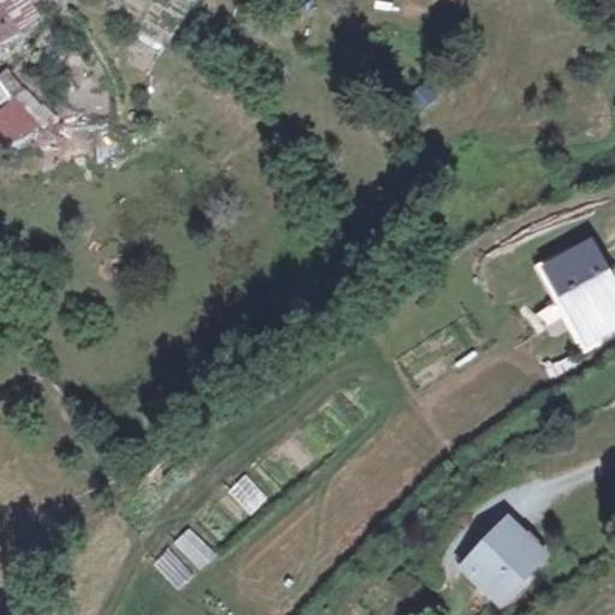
[(0,0),(0,41),(16,34),(3,11),(16,3),(13,0),(0,0)]
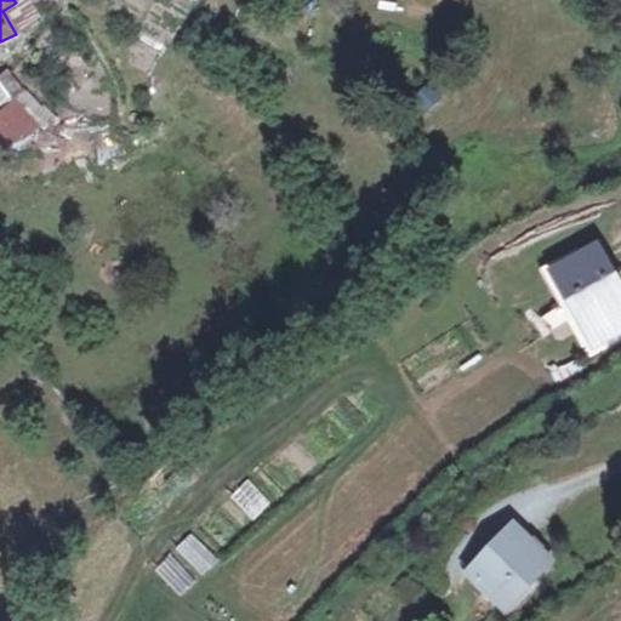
[(0,81),(0,106),(10,100),(0,81)]
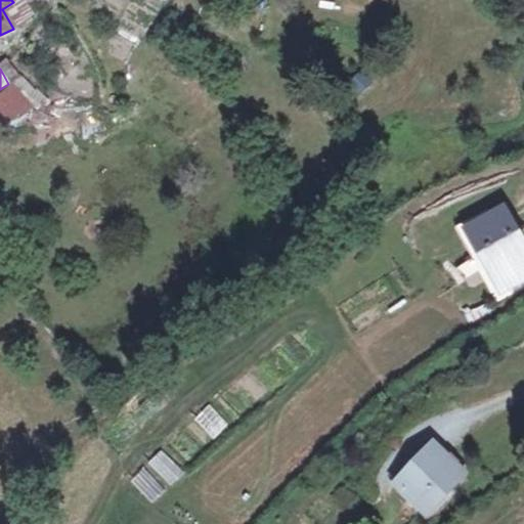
[(357,94),(374,84),(364,70),(348,80),(357,94)]
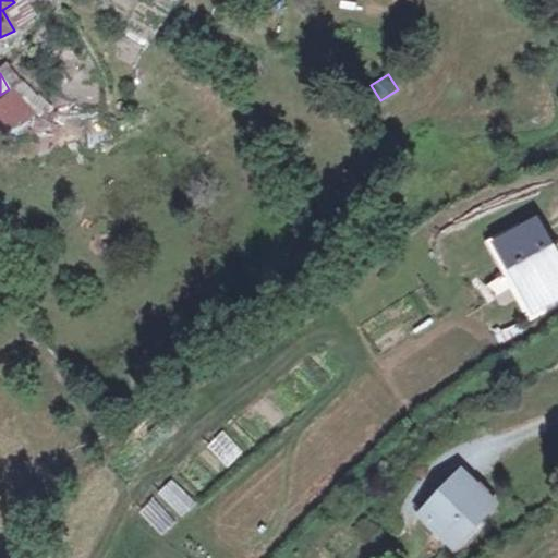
[(40,117),(16,95),(0,111),(0,121),(20,140),(40,117)]
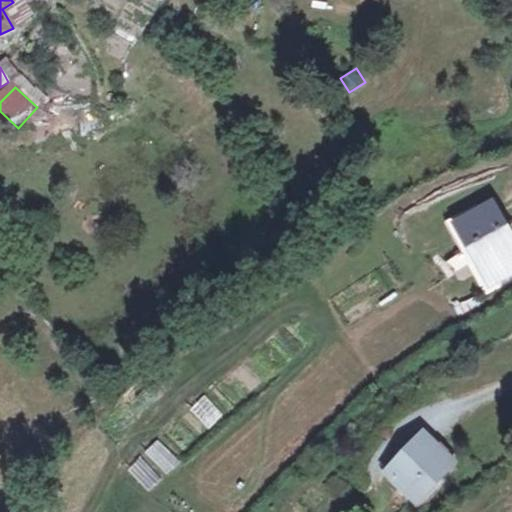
[(511,273),(511,239),(492,206),(459,225),(473,250),(467,256),(487,288),(511,273)]
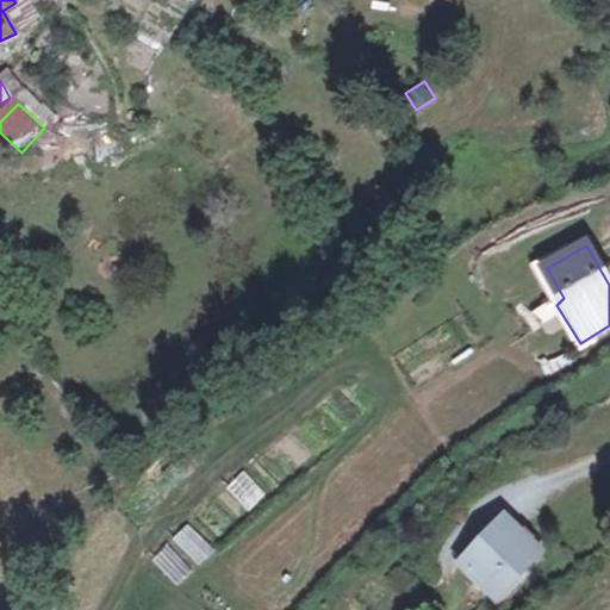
[(247,511),(262,499),(242,473),(226,485),(247,511)]
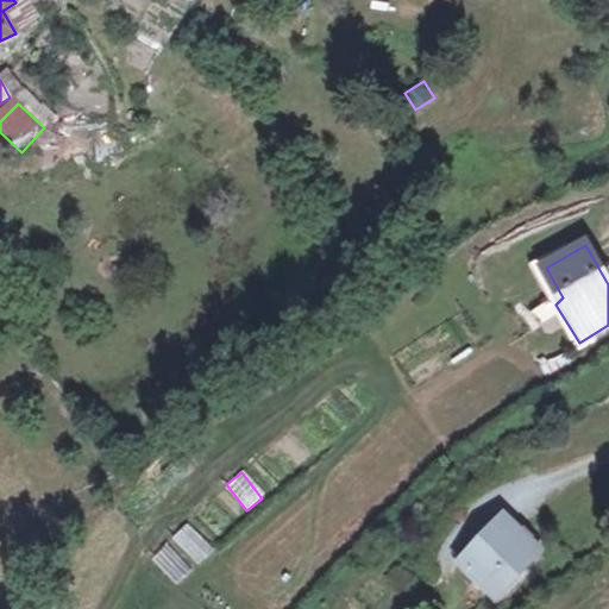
[(496,594),(545,550),(534,538),(540,532),(532,522),(526,527),(513,513),(491,532),(495,538),(469,563),(496,594)]
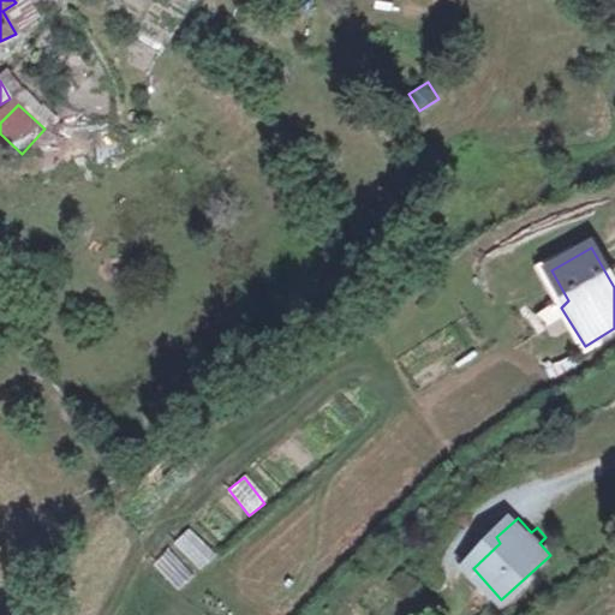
[(190,525),(172,543),(199,571),(218,553),(190,525)]
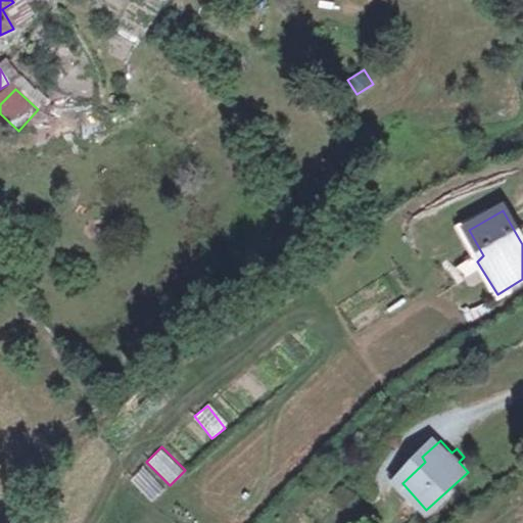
[(144,466),(130,478),(151,502),(165,489),(144,466)]
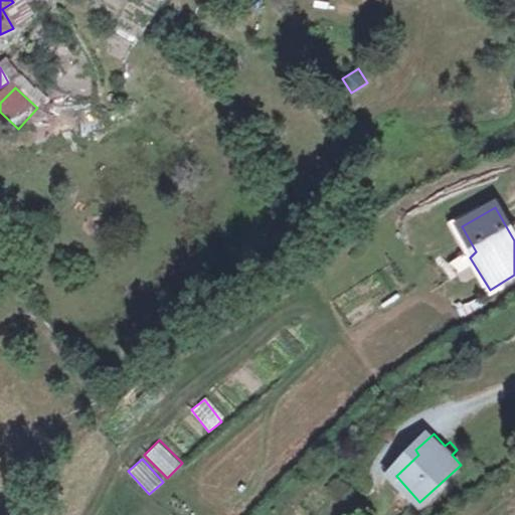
All buildings are outlined.
